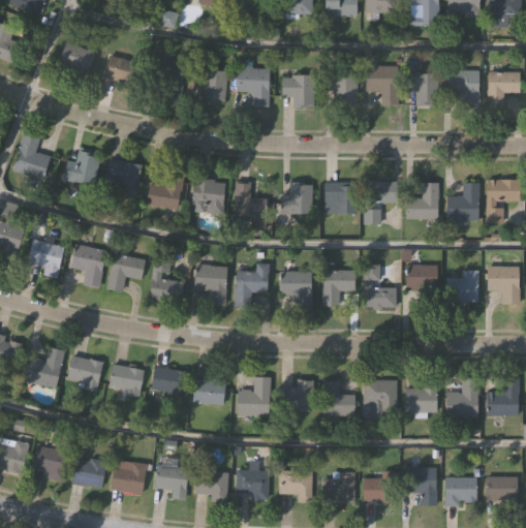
[(48,0),(41,17),(7,3),(8,0),(48,0)]
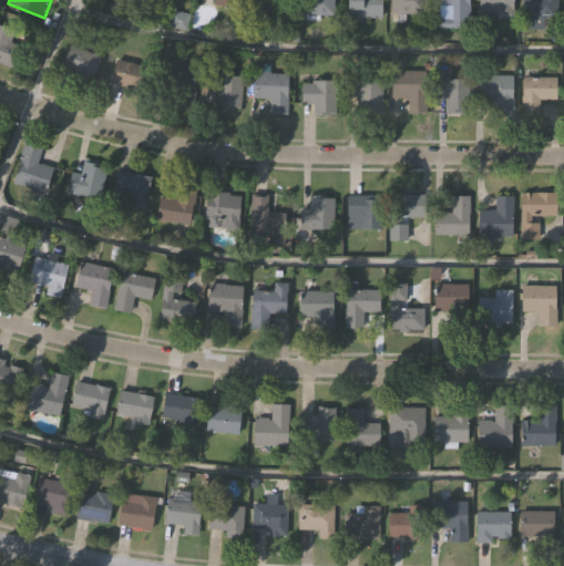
[(250,9),(250,0),(287,0),(287,12),(250,9)]
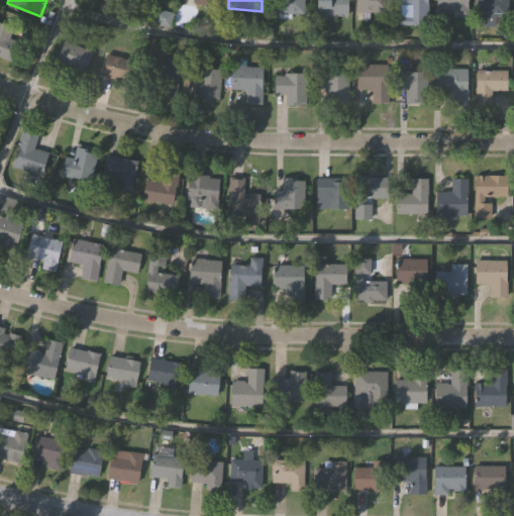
[(305,0),(305,14),(274,14),(274,0),(305,0)]
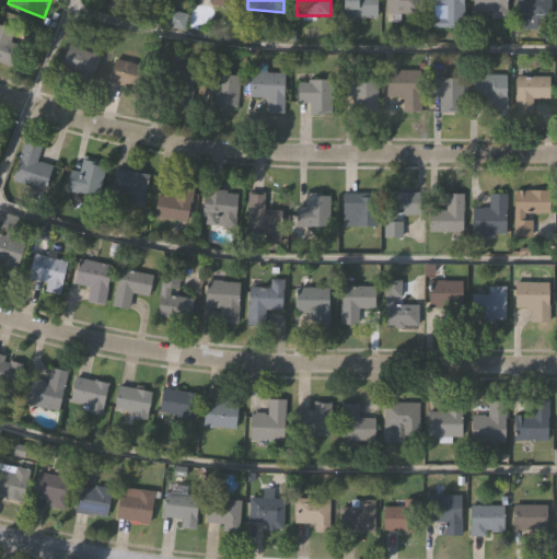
[(378,0),(378,18),(343,16),(343,0),(378,0)]
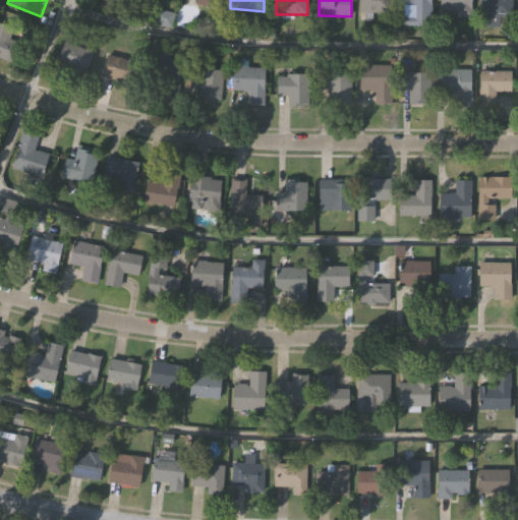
[(394,0),(394,12),(360,12),(360,0),(394,0)]
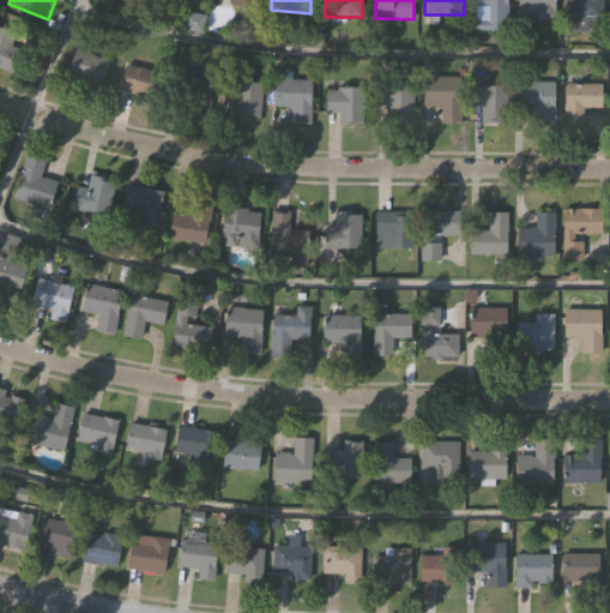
[(507,0),(507,26),(484,26),(484,8),(471,8),(471,0),(507,0)]
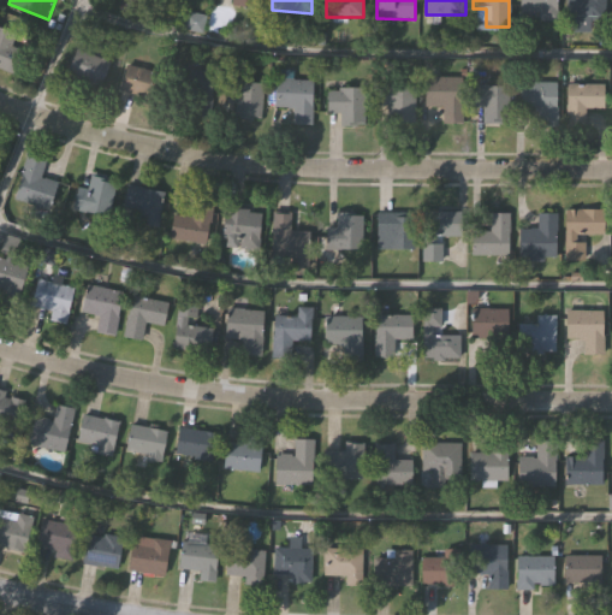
[(558,0),(558,19),(522,19),(522,0),(558,0)]
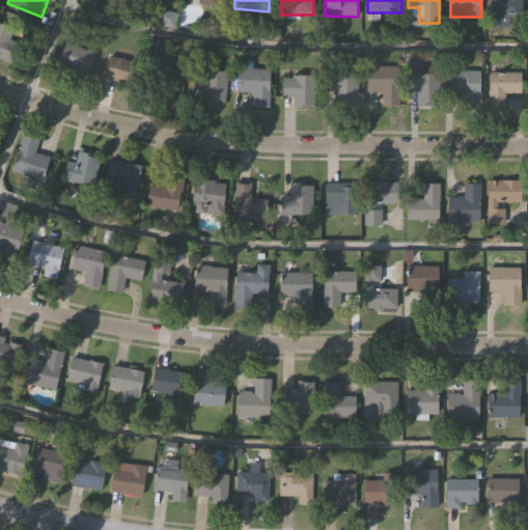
[(510,28),(492,27),(492,0),(523,0),(523,18),(510,18),(510,28)]
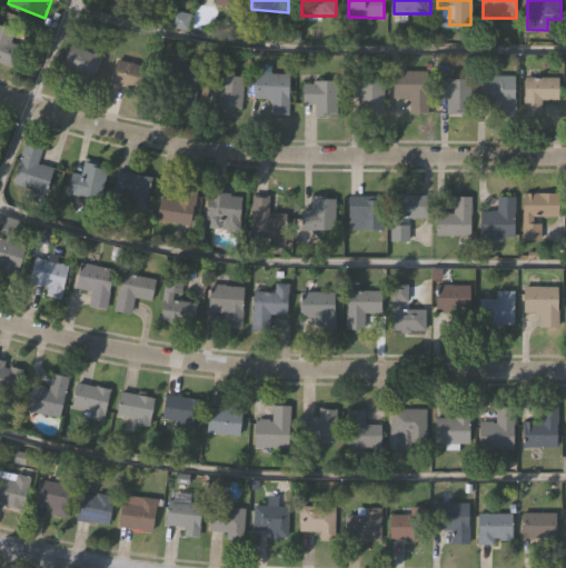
[(188,29),(172,26),(176,11),(191,16),(188,29)]
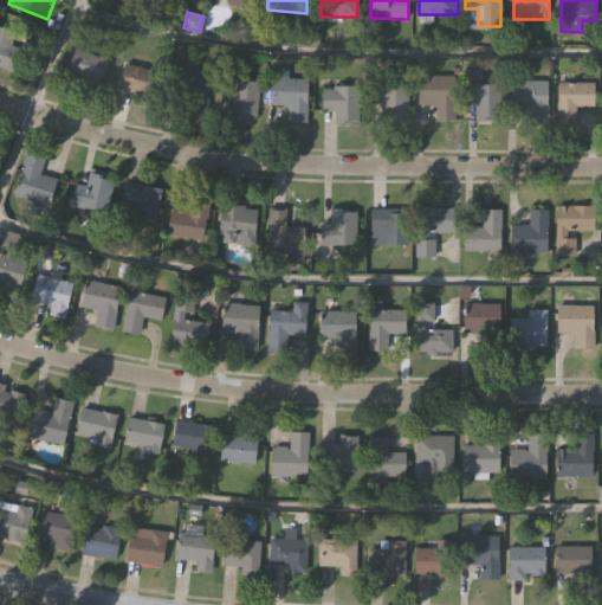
[(19,73),(0,66),(0,25),(19,33),(14,46),(27,50),(19,73)]
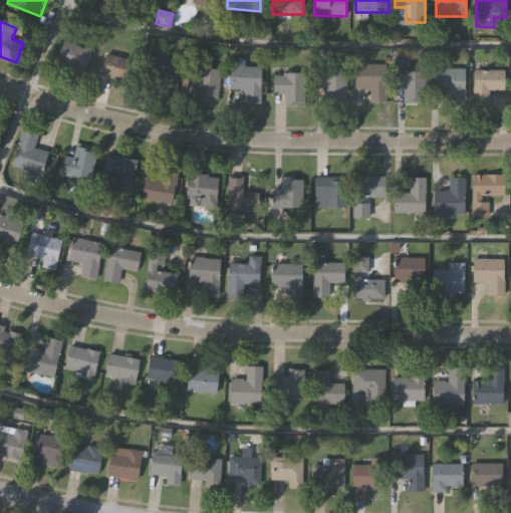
[(95,52),(86,73),(58,62),(66,41),(95,52)]
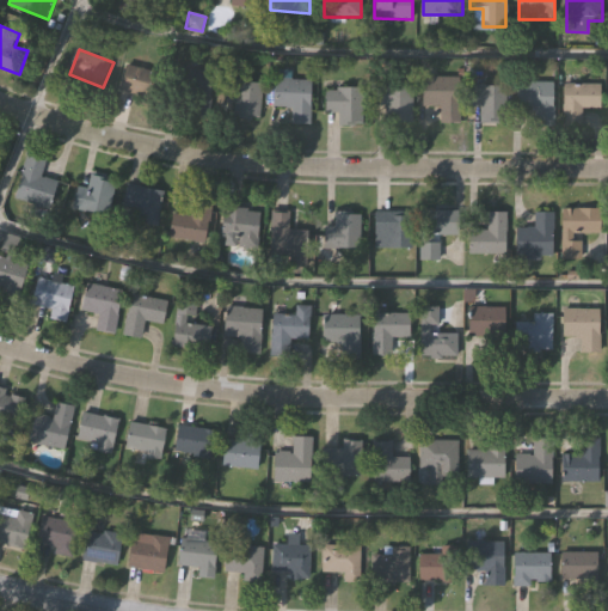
[(159,73),(153,97),(123,90),(130,65),(159,73)]
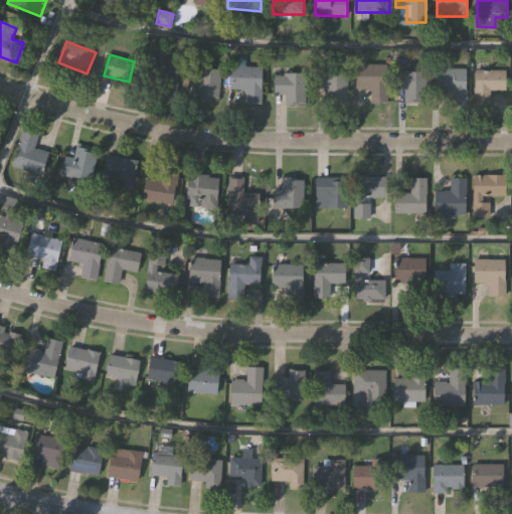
[(181,59),(180,97),(156,96),(157,58),(181,59)]
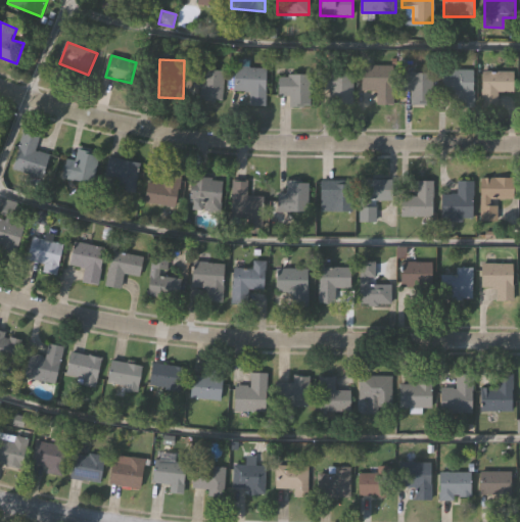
[(362,90),(362,65),(396,65),(396,90),(362,90)]
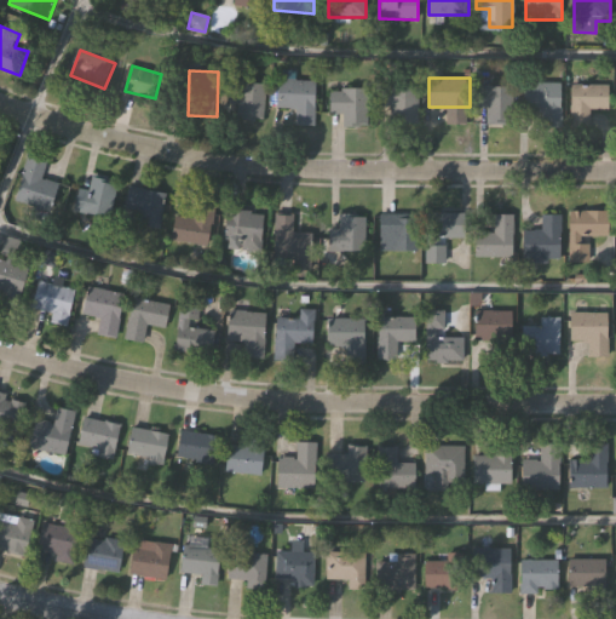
[(295,125),(295,109),(280,109),(281,80),(318,80),(317,126),(295,125)]
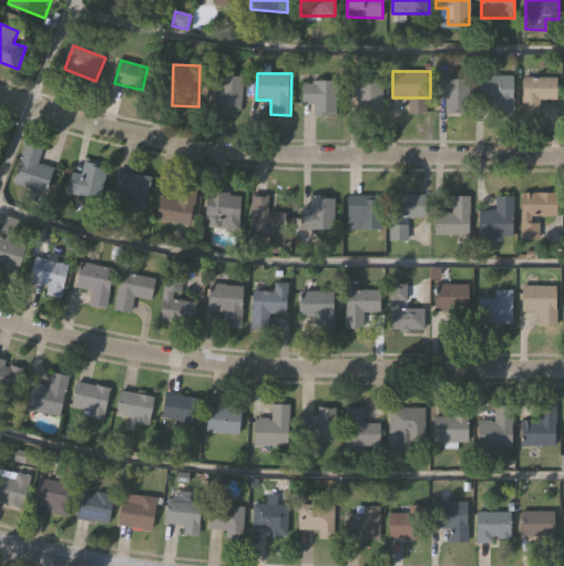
[(246,109),(214,109),(214,75),(246,75),(246,109)]
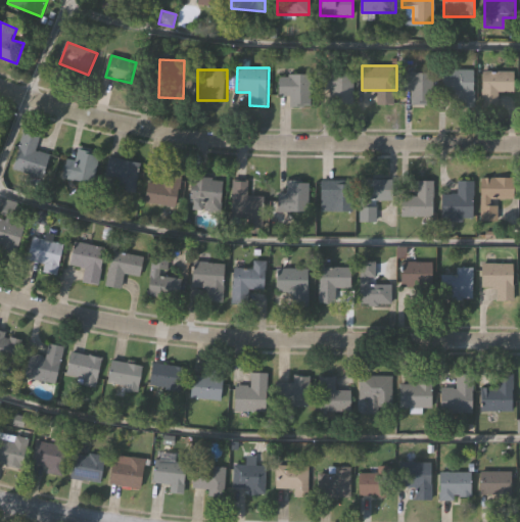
[(461,106),(461,94),(443,94),(443,69),(473,69),(473,106),(461,106)]
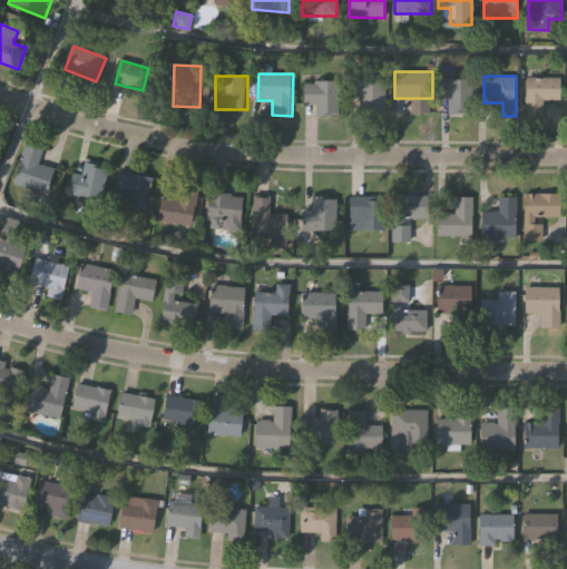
[(560,101),(543,101),(543,115),(526,115),(526,78),(560,78),(560,101)]
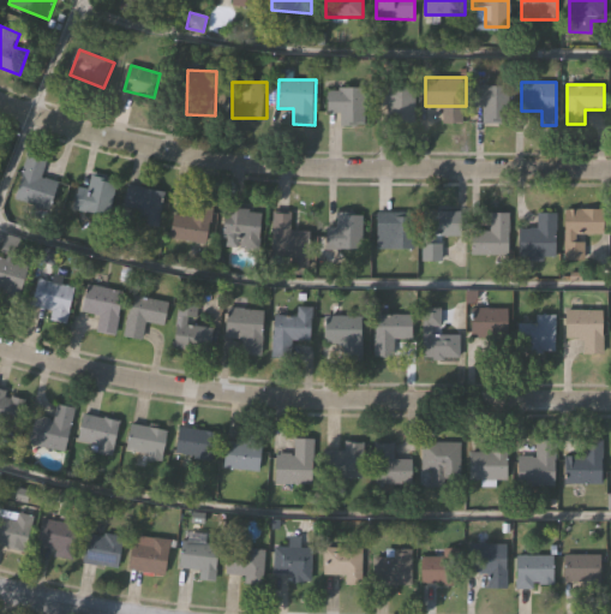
[(473,85),(509,85),(509,123),(483,123),(483,107),(473,107),(473,85)]
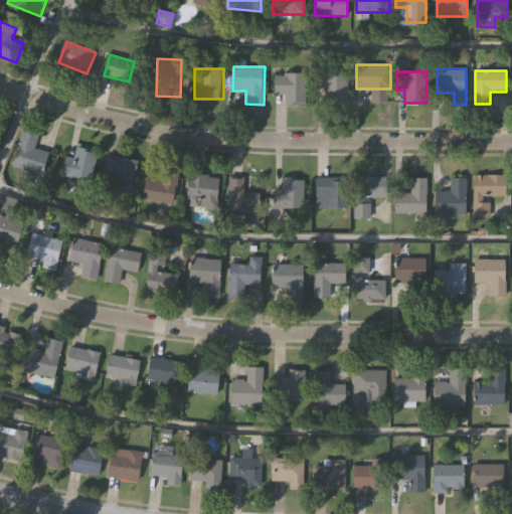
[(326,89),(315,89),(315,72),(348,72),(348,103),(326,103),(326,89)]
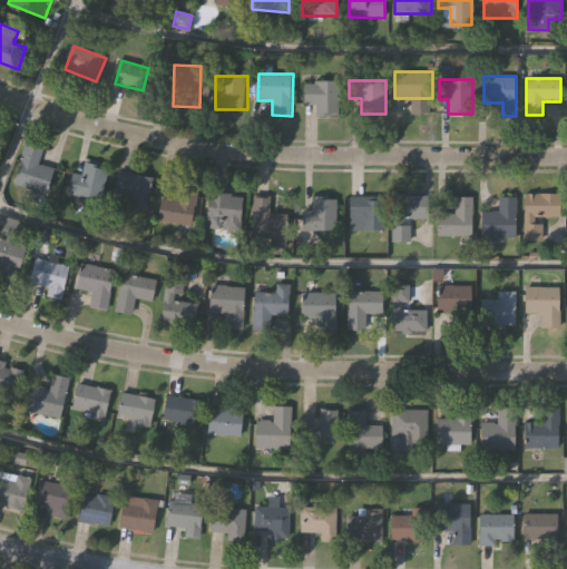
[(338,81),(338,116),(315,116),(315,105),(305,105),(305,81),(338,81)]
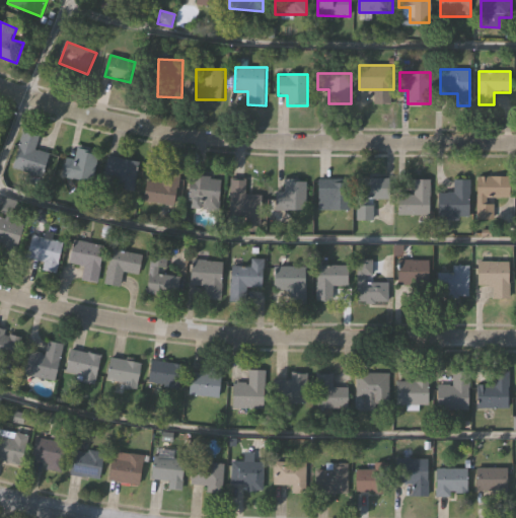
[(41,135),(38,150),(52,154),(46,176),(15,169),(24,131),(41,135)]
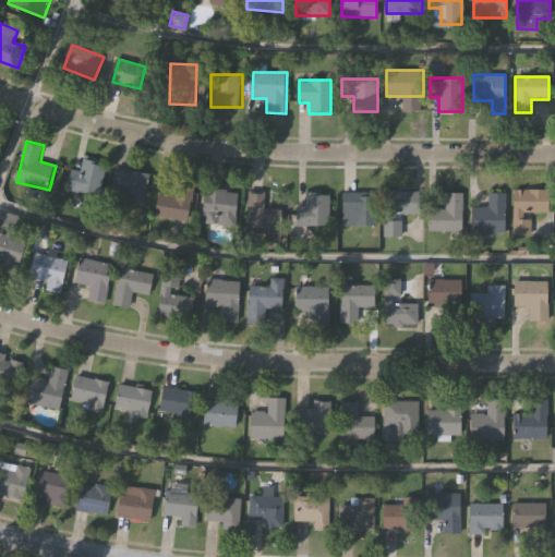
[(73,170),(83,172),(85,160),(109,166),(101,197),(69,190),(73,170)]
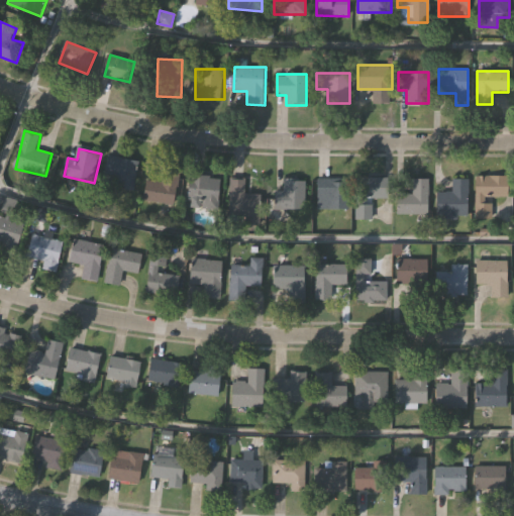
[(116,190),(116,160),(137,160),(137,190),(116,190)]
